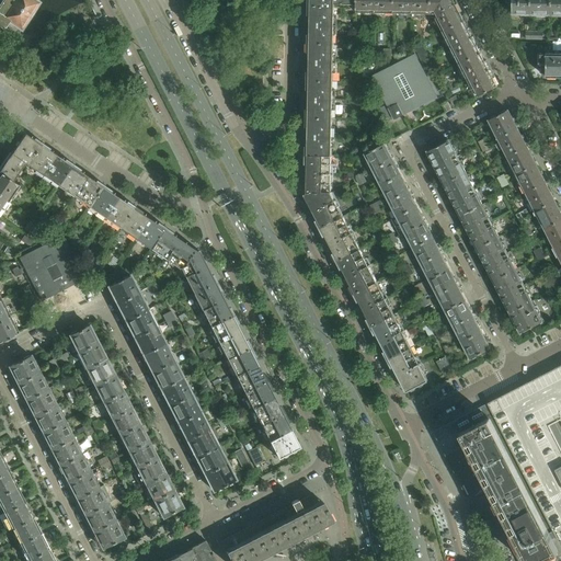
[(22,31),(39,3),(34,0),(4,0),(0,8),(0,26),(4,31),(10,22),(22,31)]
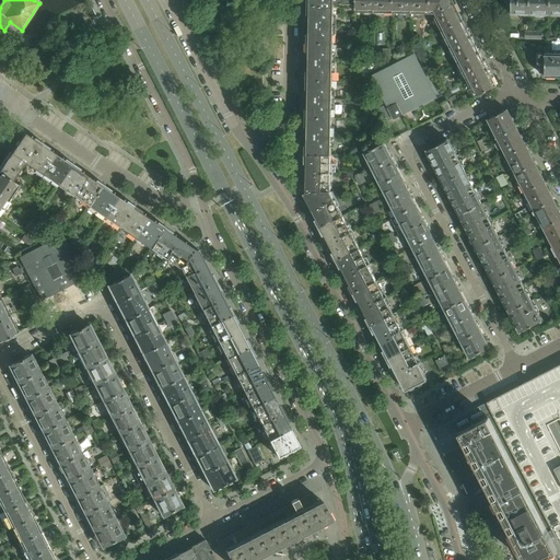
[(375,0),(357,0),(358,4),(358,12),(375,13),(375,0)]
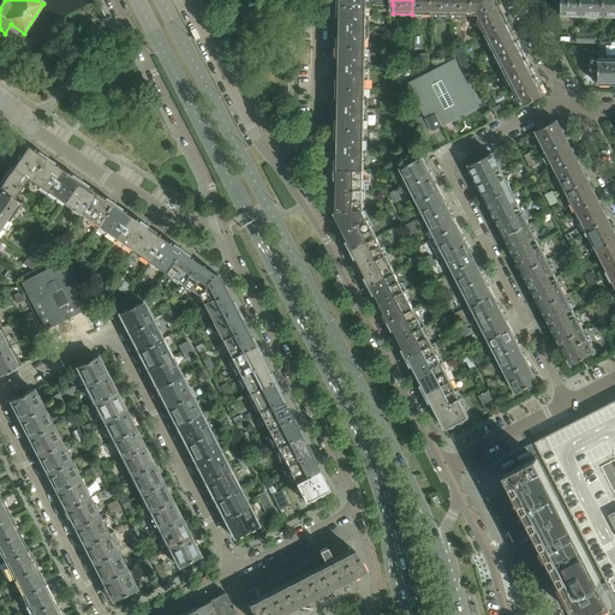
[(433,0),(412,0),(412,15),(433,15),(433,0)]
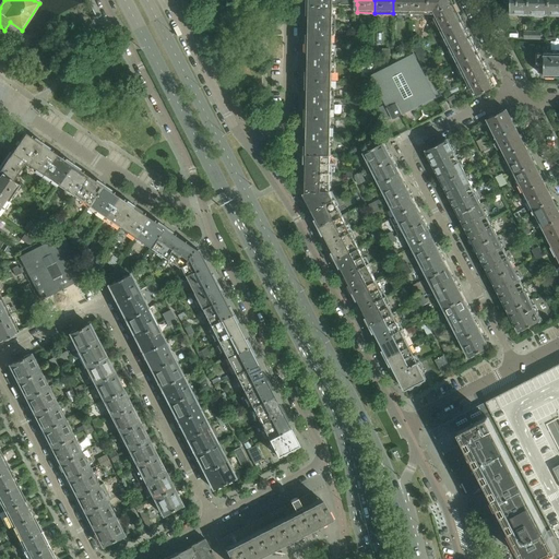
[(412,0),(393,0),(393,13),(412,13),(412,0)]
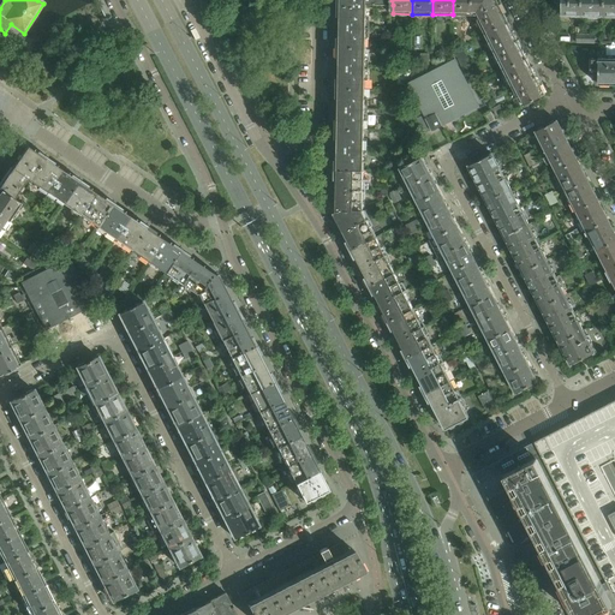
[(472,0),(453,0),(453,15),(472,15),(472,0)]
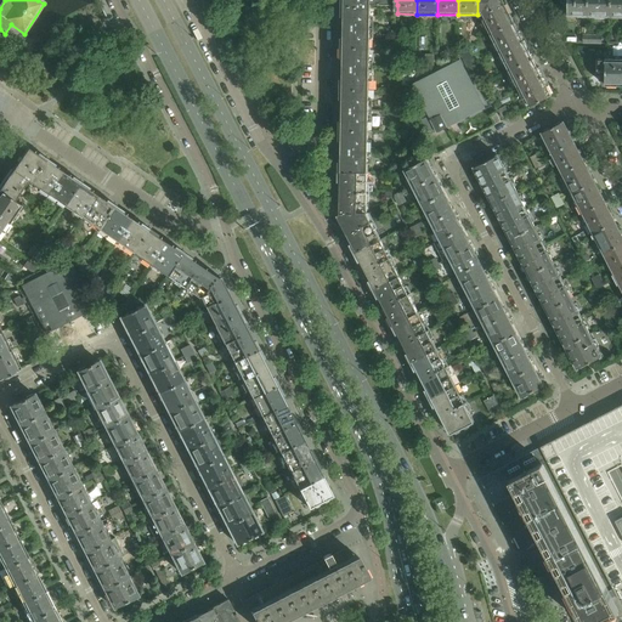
[(505,5),(503,0),(478,0),(478,15),(484,16),(505,5)]
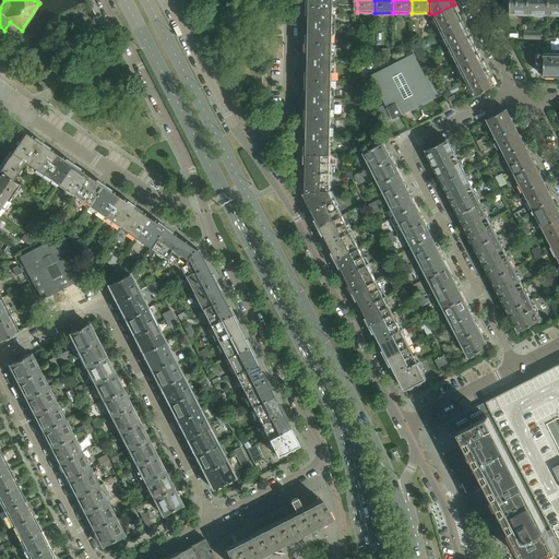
[(504,0),(506,2),(508,2),(507,4),(509,4),(508,13),(530,14),(530,0),(504,0)]
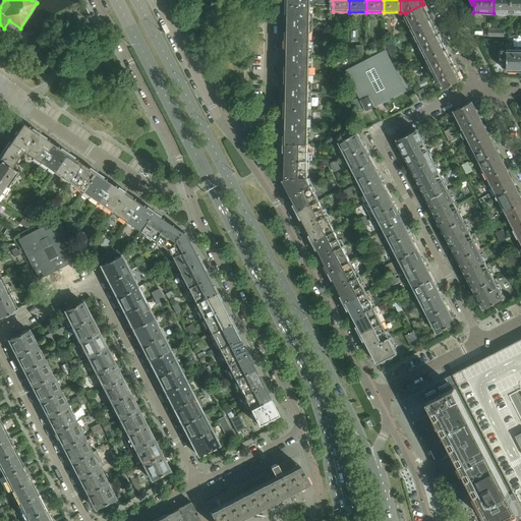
[(494,0),(494,13),(512,13),(512,0),(494,0)]
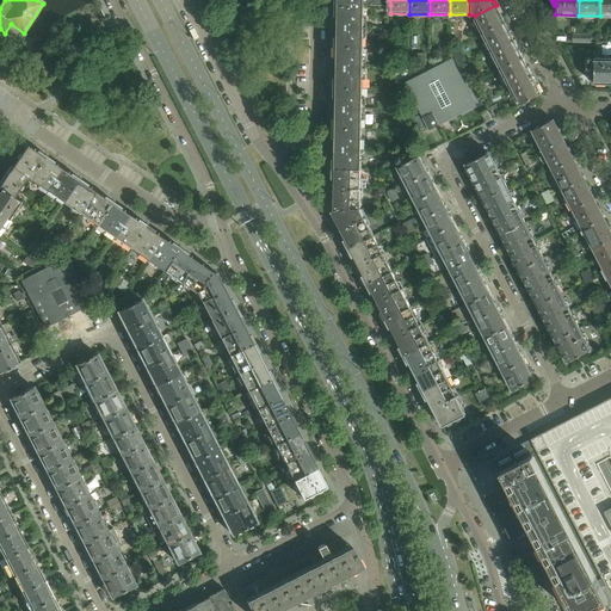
[(610,0),(600,0),(600,16),(610,16),(610,0)]
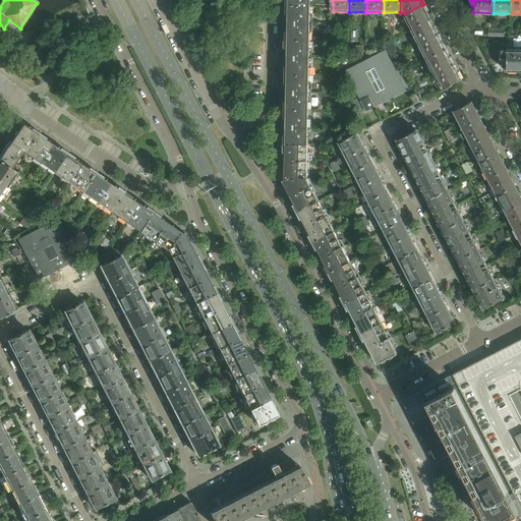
[(431,19),(427,11),(423,4),(405,13),(406,17),(411,29),(431,19)]
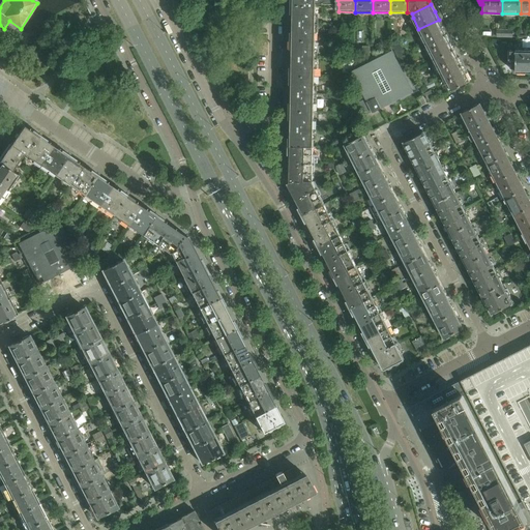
[(316,24),(317,6),(292,6),(292,15),(293,15),(293,23),(316,24)]
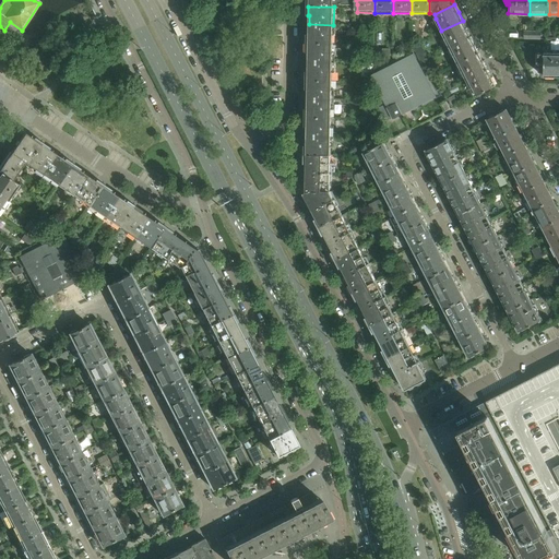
[(471,37),(463,21),(441,31),(450,48),(471,37)]
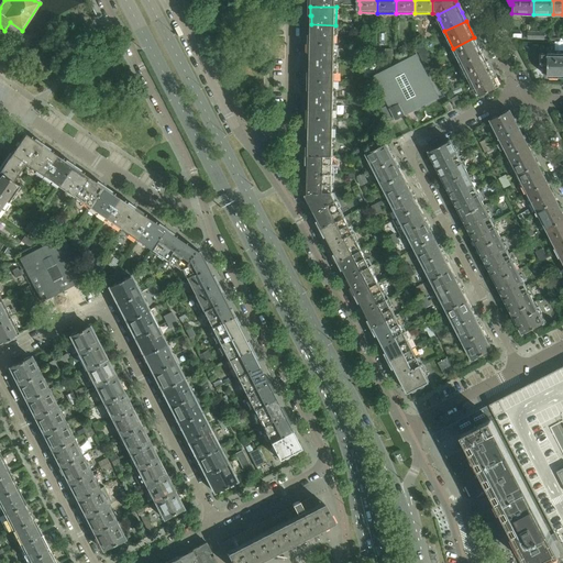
[(335,44),(335,28),(335,25),(311,24),(311,34),(309,34),(309,43),(335,44)]
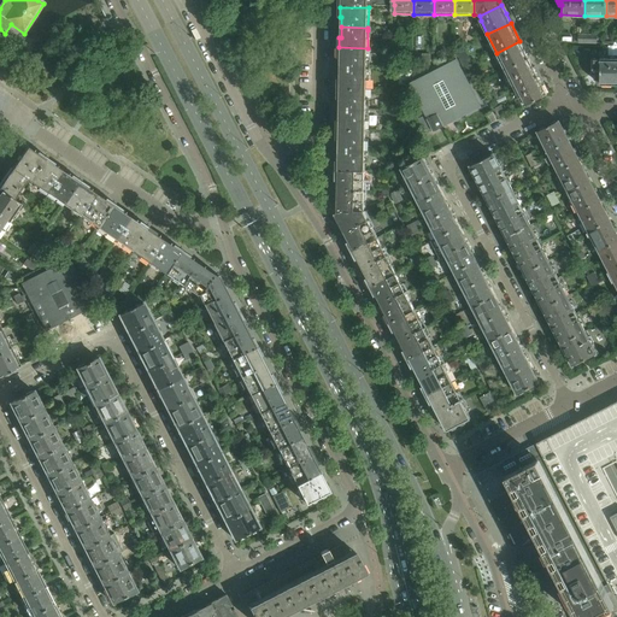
[(597,43),(597,35),(583,35),(583,28),(580,28),(580,35),(580,42),(597,43)]
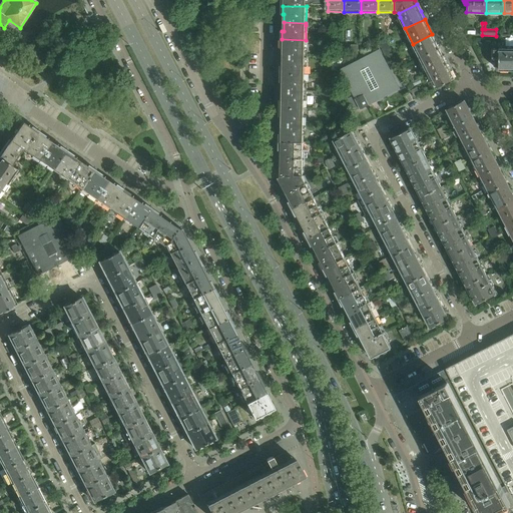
[(440,48),(432,34),(413,44),(420,58),(440,48)]
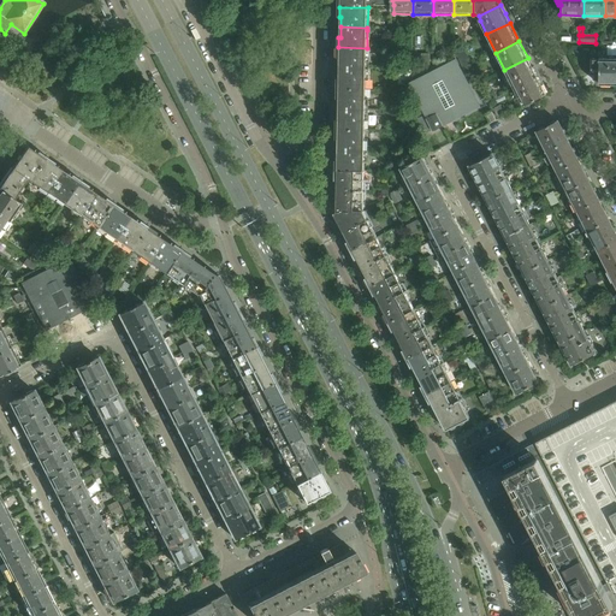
[(367,69),(367,58),(367,48),(338,47),(338,58),(341,58),(341,67),(367,69)]
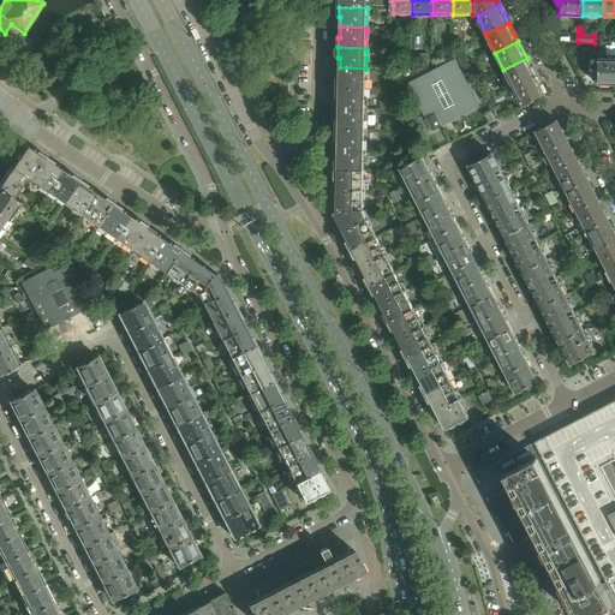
[(449,59),(446,51),(436,54),(441,63),(449,59)]
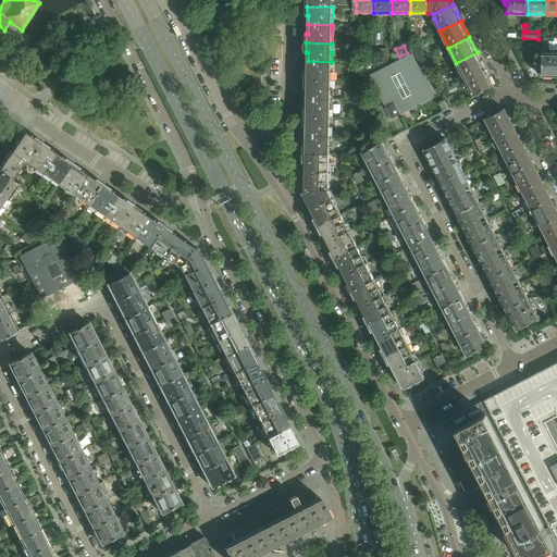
[(486,69),(478,52),(456,63),(465,79),(486,69)]
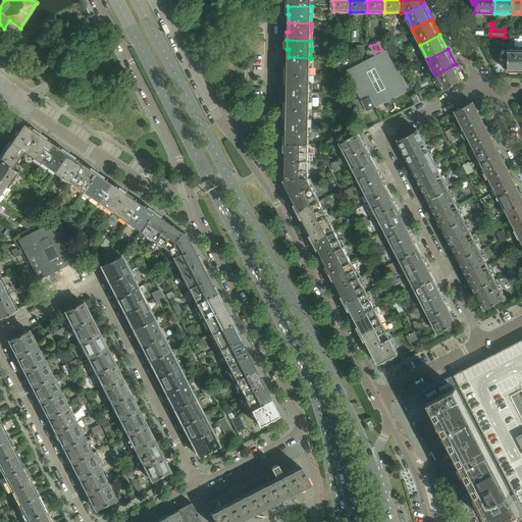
[(509,50),(503,50),(503,59),(508,59),(508,62),(509,62),(508,72),(521,71),(521,49),(509,50)]
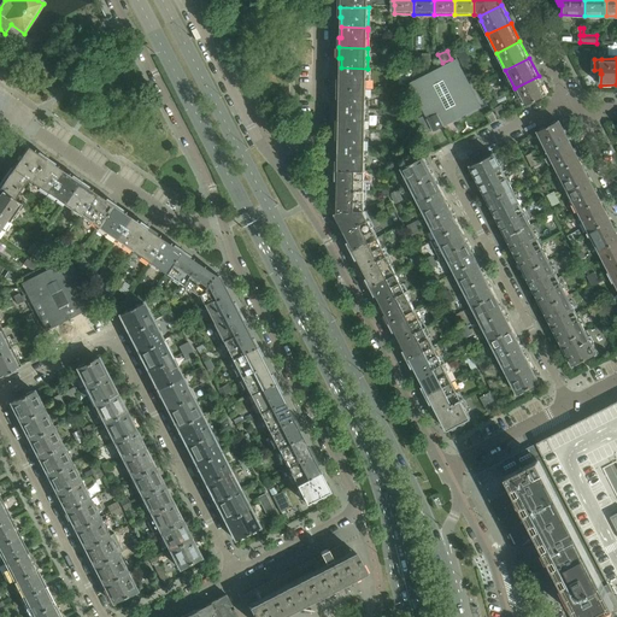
[(481,107),(464,74),(457,60),(410,84),(425,116),(434,130),(434,131),(481,107)]
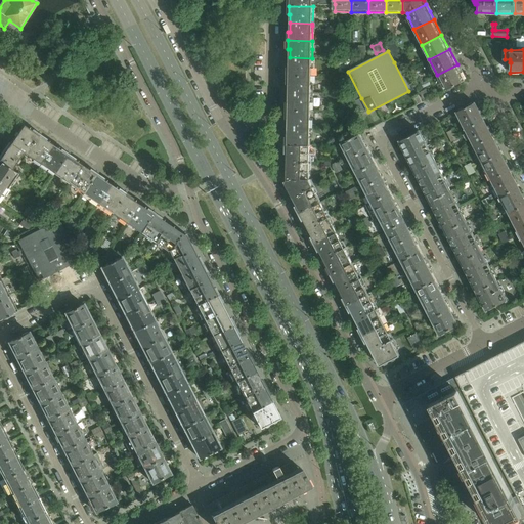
[(311,76),(312,60),(312,58),(290,57),(289,67),(288,67),(288,75),(311,76)]
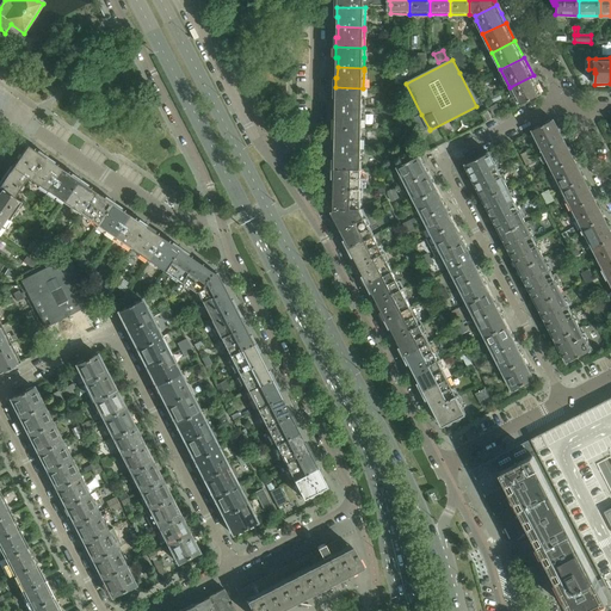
[(534,75),(510,87),(519,106),(542,93),(534,75)]
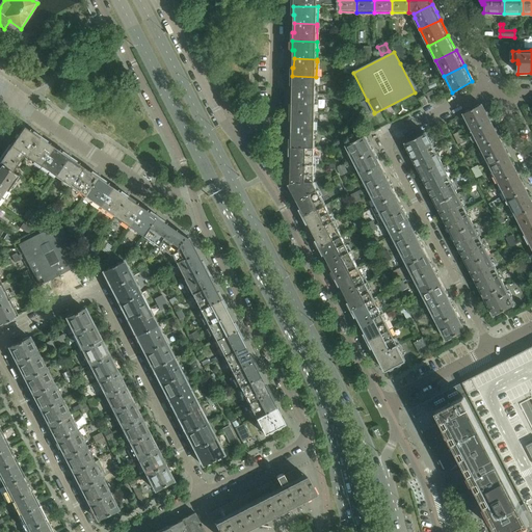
[(316,95),(316,85),(316,77),(292,76),(291,85),(293,85),(293,94),(316,95)]
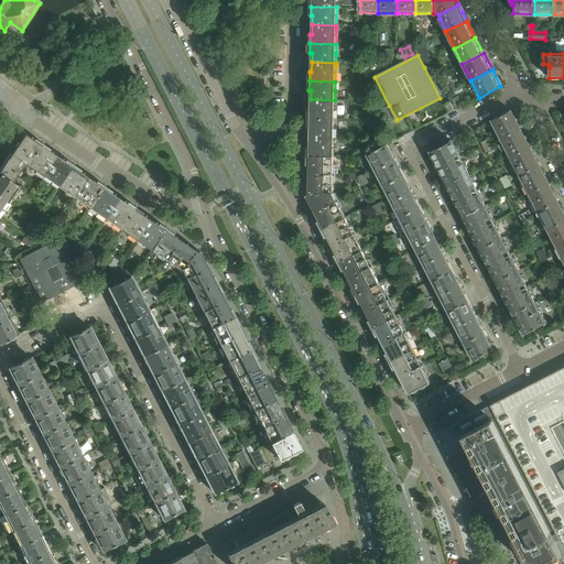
[(456,107),(462,104),(458,96),(452,100),(456,107)]
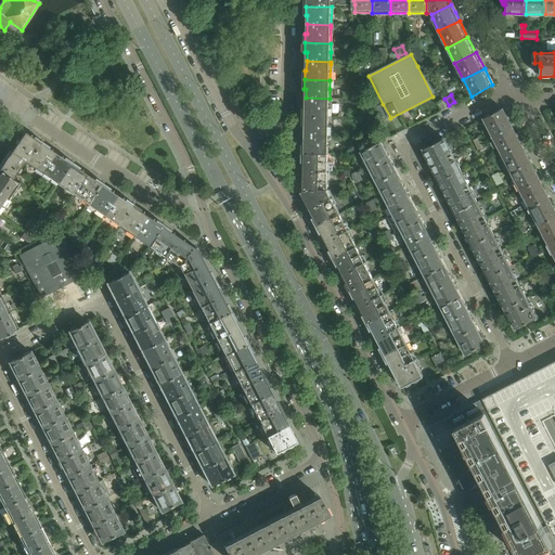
[(330,117),(330,107),(330,99),(306,98),(306,107),(304,107),(304,116),(330,117)]
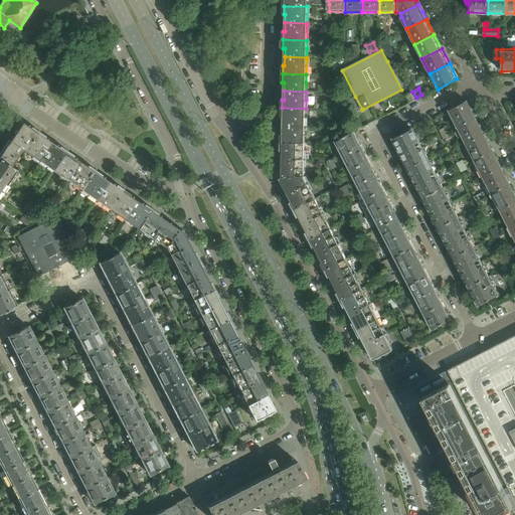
[(362,109),(355,97),(349,100),(356,112),(362,109)]
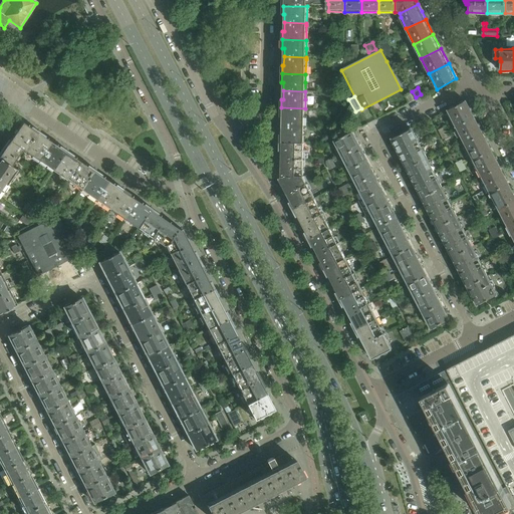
[(466,100),(463,102),(463,101),(460,102),(461,103),(454,106),(453,105),(451,107),(451,108),(449,109),(466,143),(483,134),(466,100)]
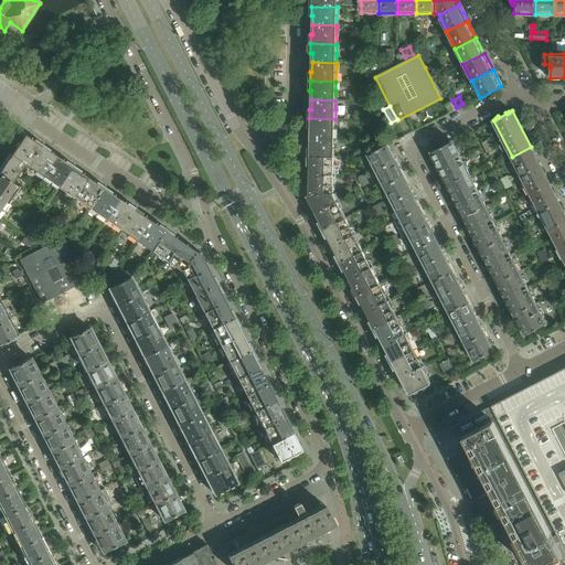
[(334,138),(336,127),(336,119),(309,118),(309,128),(310,128),(310,137),(334,138)]
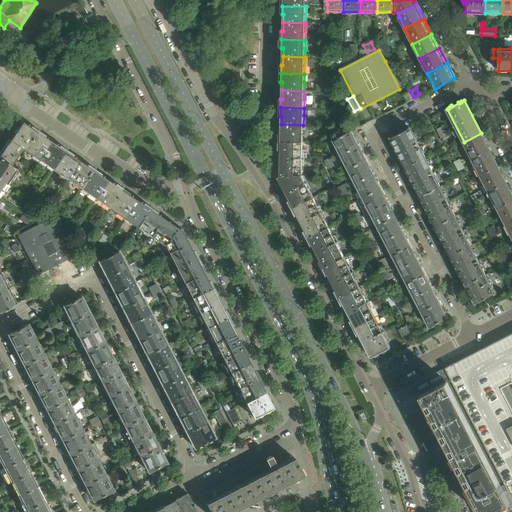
[(11,140),(24,148),(26,150),(38,132),(23,122),(11,140)]
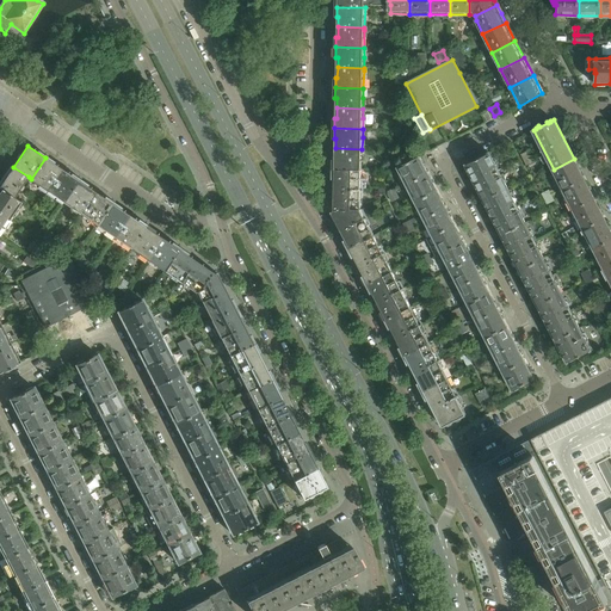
[(362,170),(362,160),(362,149),(335,148),(335,159),(333,159),(333,170),(362,170)]
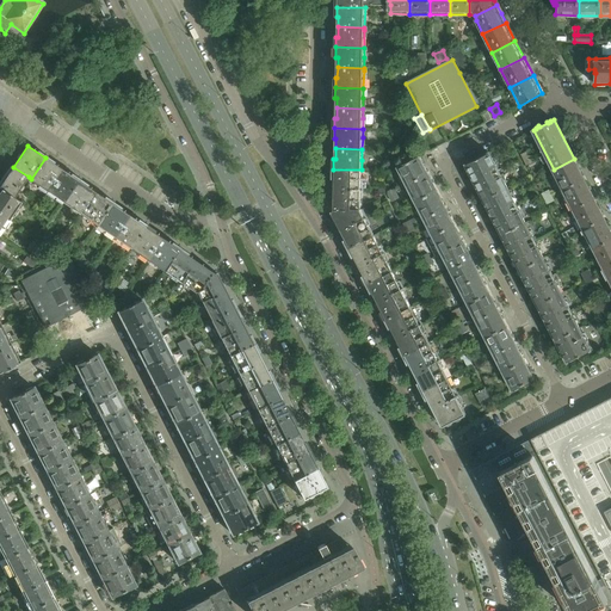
[(489,153),(467,165),(475,183),(499,171),(489,153)]
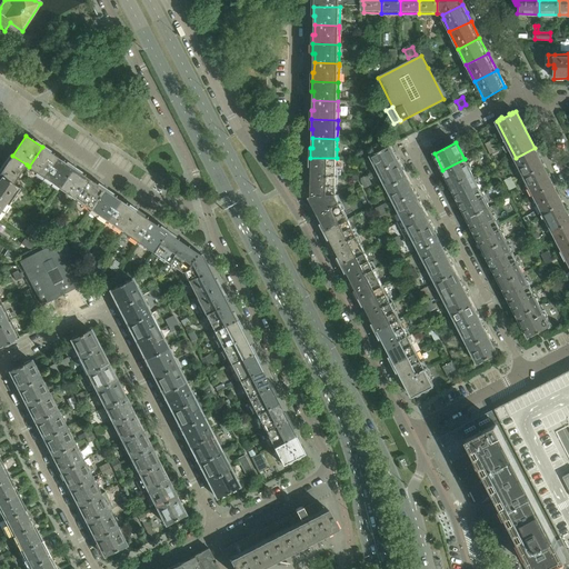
[(399,162),(391,146),(371,156),(379,172),(399,162)]
